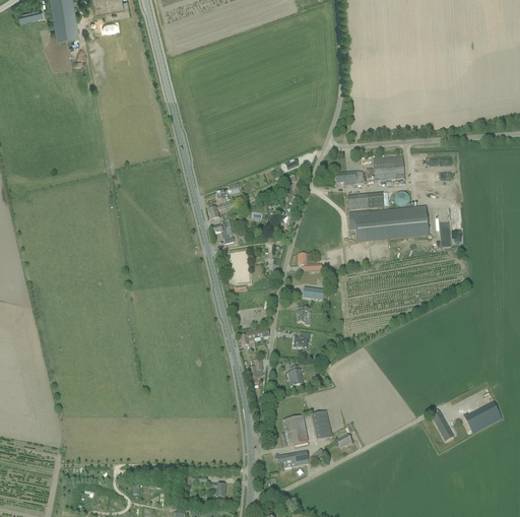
[(51,0),(57,35),(79,31),(74,0),(51,0)]
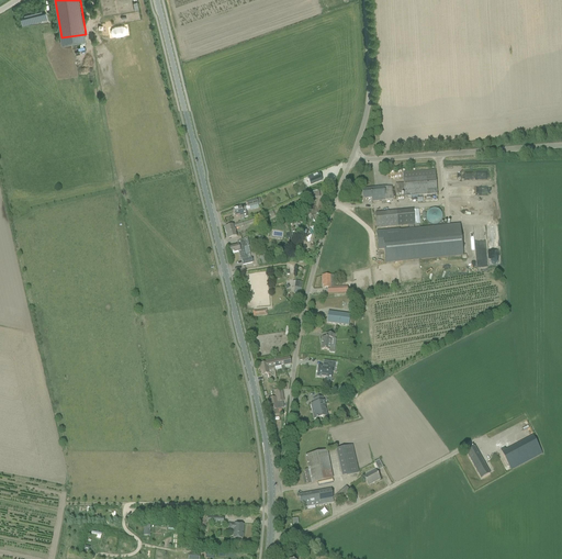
[(25,14),(21,15),(23,21),(47,15),(46,9),(42,10),(41,10),(41,8),(25,12),(24,12),(25,14)]
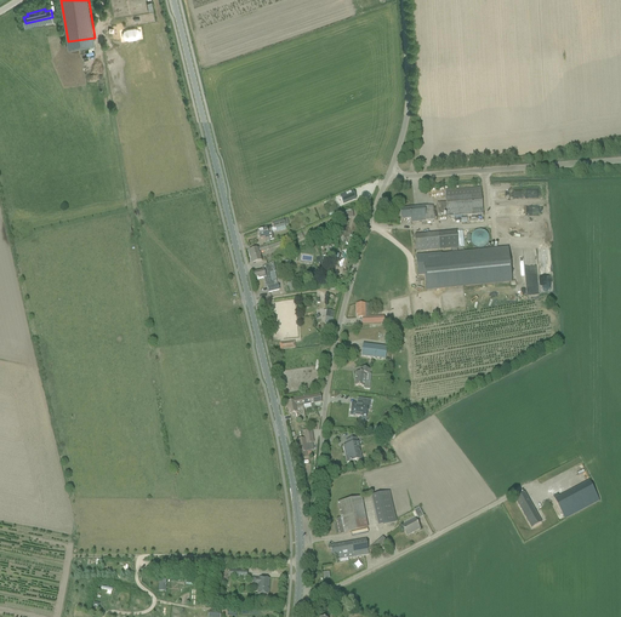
[(437,200),(437,206),(438,211),(446,211),(446,213),(483,211),(482,194),(480,184),(445,188),(446,199),(437,200)]
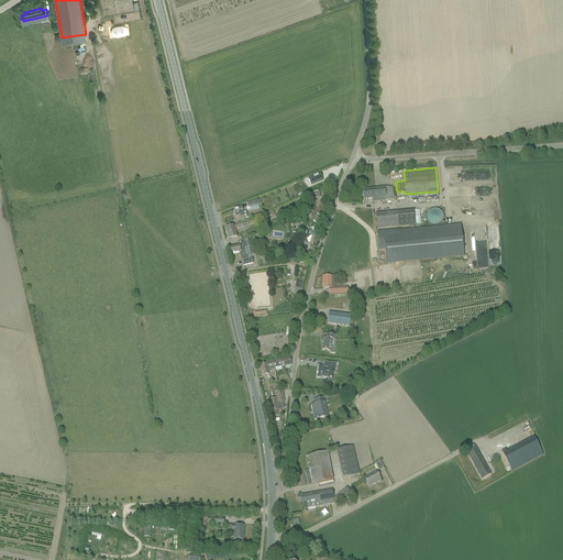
[(319,171),(308,175),(311,182),(322,177),(319,171)]
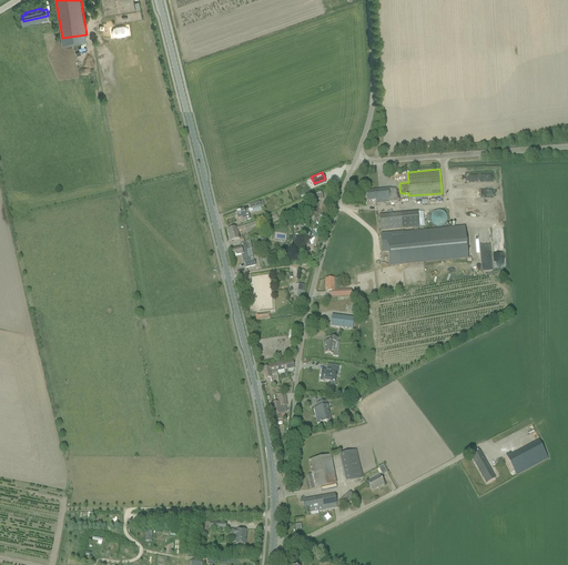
[(366,199),(372,198),(376,198),(376,201),(397,199),(396,185),(365,189),(366,199)]
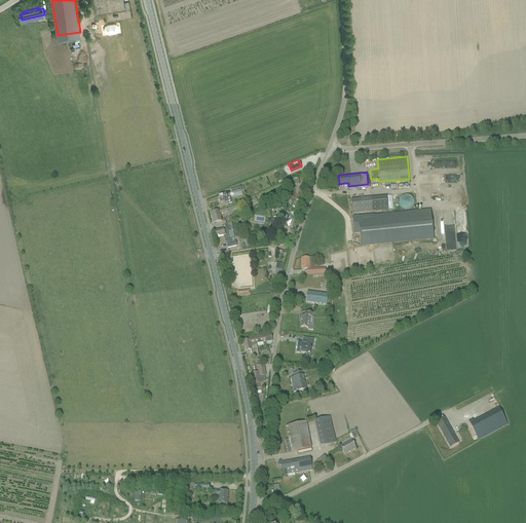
[(223,192),(218,194),(220,200),(224,199),(225,202),(229,200),(232,200),(230,194),(232,193),(232,194),(234,193),(233,191),(241,189),(241,188),(240,184),(230,186),(225,188),(226,192),(223,192)]
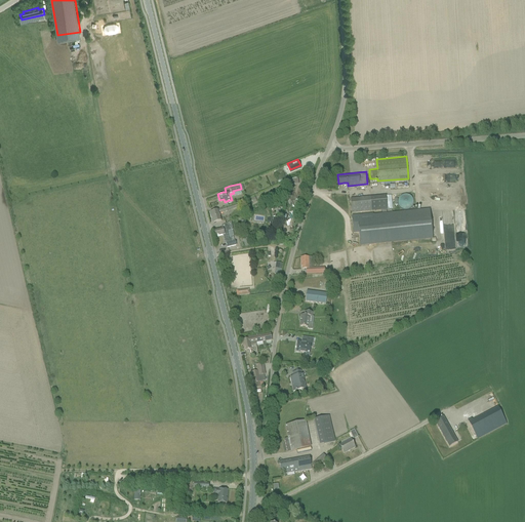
[(408,193),(407,192),(405,192),(403,192),(402,193),(400,194),(399,196),(398,197),(398,200),(398,202),(399,204),(400,205),(401,206),(403,207),(404,207),(406,207),(408,207),(409,207),(410,206),(412,205),(412,203),(413,202),(413,201),(413,199),(413,198),(413,197),(412,195),(411,194),(408,193)]
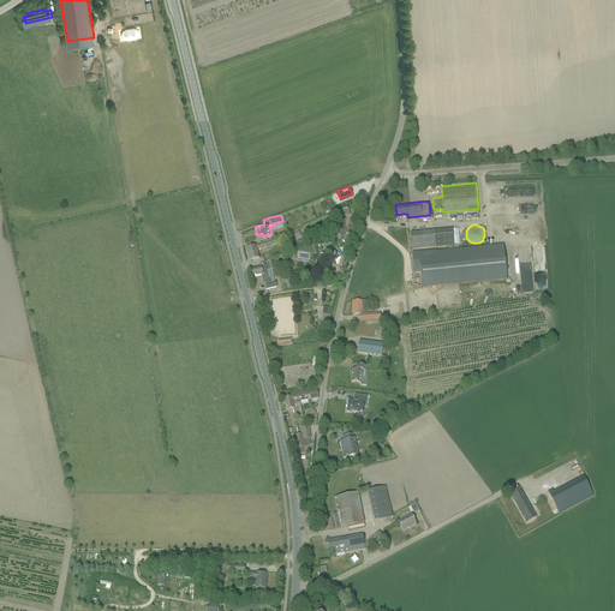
[(453,243),(452,226),(410,231),(412,246),(453,243)]
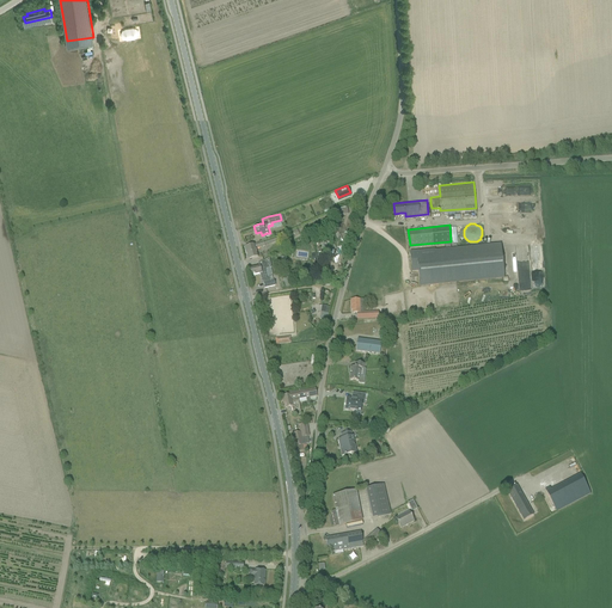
[(263,238),(263,239),(244,245),(248,257),(257,253),(255,246),(264,244),(264,243),(282,237),(281,233),(263,238)]
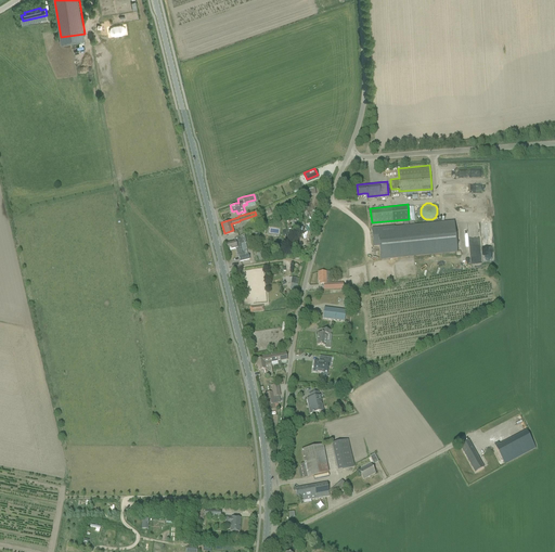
[(372,226),(374,244),(379,243),(381,256),(456,249),(454,220),(395,226),(395,223),(372,226)]
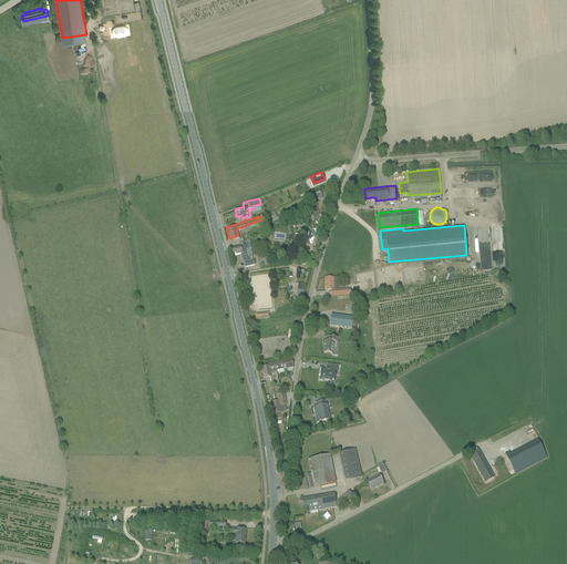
[(240,245),(232,247),(233,253),(238,252),(241,250),(243,258),(244,258),(244,259),(249,258),(250,258),(249,254),(248,254),(246,247),(251,246),(249,237),(243,241),(244,243),(240,244),(240,245)]
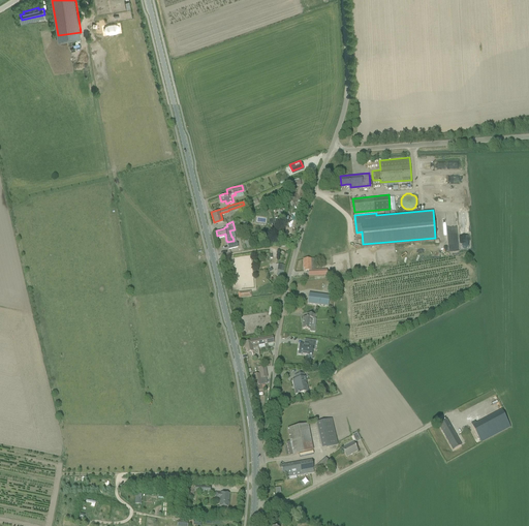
[(250,234),(243,236),(245,242),(246,242),(247,246),(251,245),(250,241),(251,240),(250,234)]
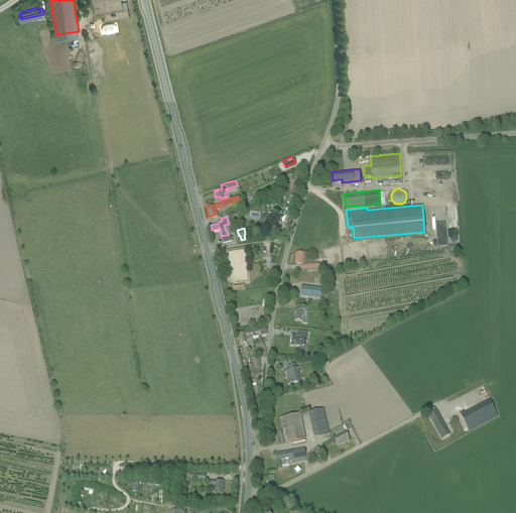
[(296,259),(297,259),(297,261),(300,261),(304,261),(303,257),(306,257),(306,250),(295,250),(296,259)]
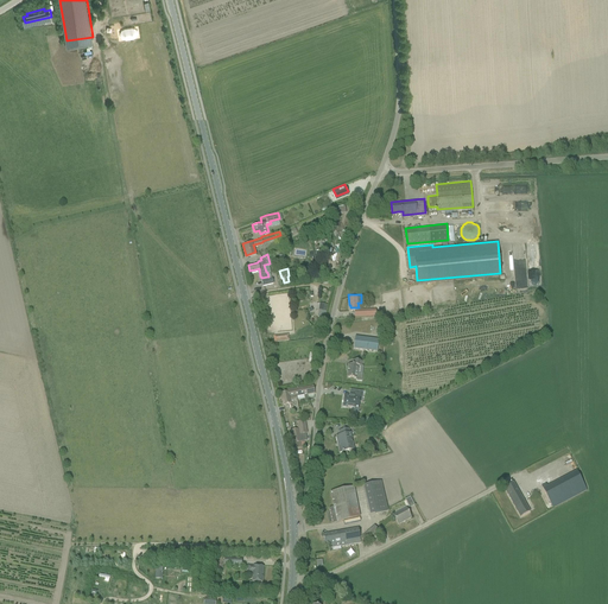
[(323,322),(324,313),(325,313),(327,302),(320,300),(317,312),(321,312),(320,319),(318,322),(323,322)]
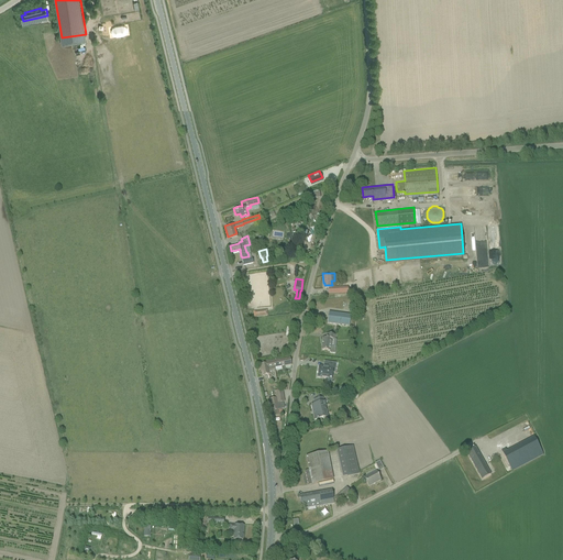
[(328,320),(333,321),(349,324),(351,313),(329,309),(328,320)]
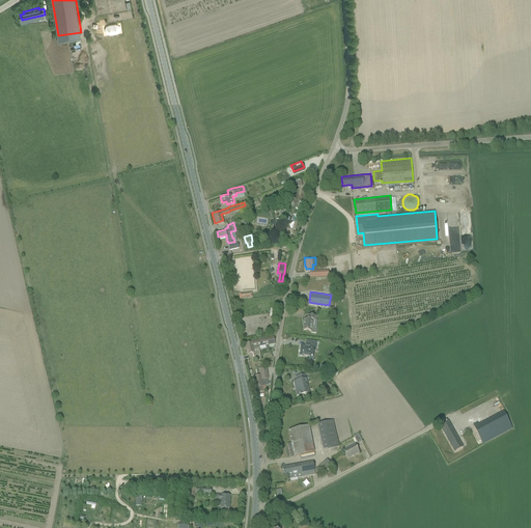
[(304,323),(303,328),(311,329),(311,330),(315,331),(316,324),(312,324),(312,317),(315,317),(316,313),(308,312),(307,316),(304,315),(303,323),(304,323)]
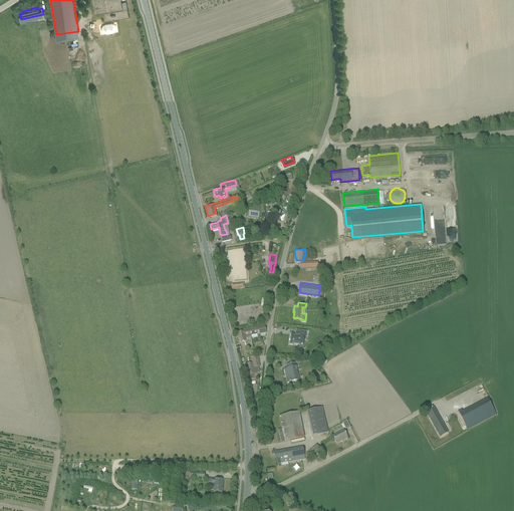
[(237,331),(238,335),(245,334),(251,333),(251,335),(257,334),(258,336),(258,337),(261,337),(260,331),(266,330),(265,324),(243,327),(243,329),(237,331)]
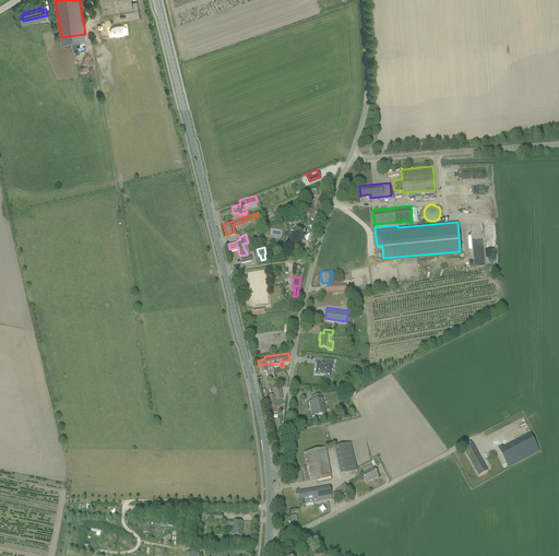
[(323,374),(323,376),(330,376),(330,375),(330,367),(332,367),(333,357),(322,356),(321,362),(317,362),(314,373),(323,374)]
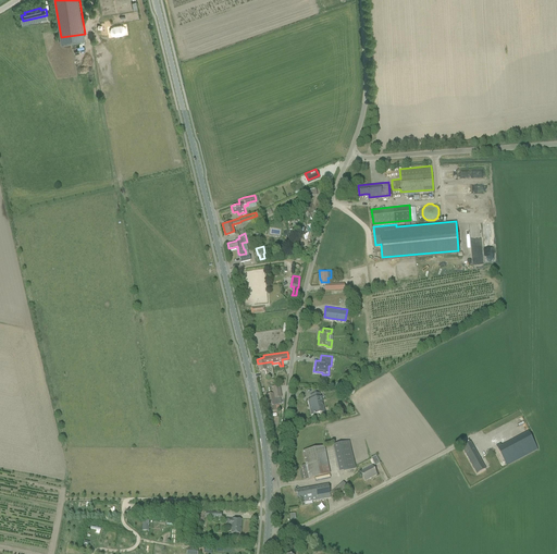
[(265,362),(258,364),(259,369),(265,368),(267,372),(273,371),(272,364),(272,361),(265,362)]
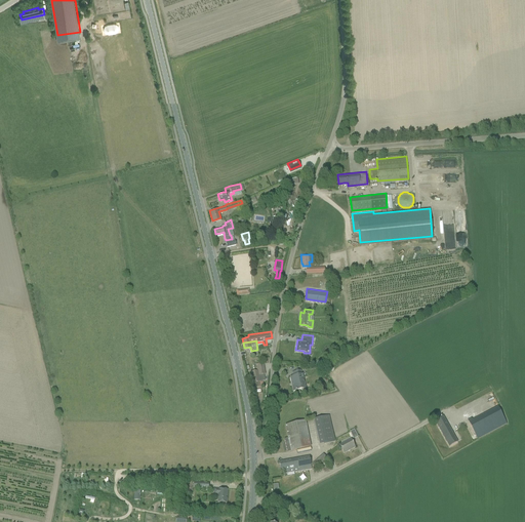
[(339,366),(342,372),(355,365),(352,359),(339,366)]
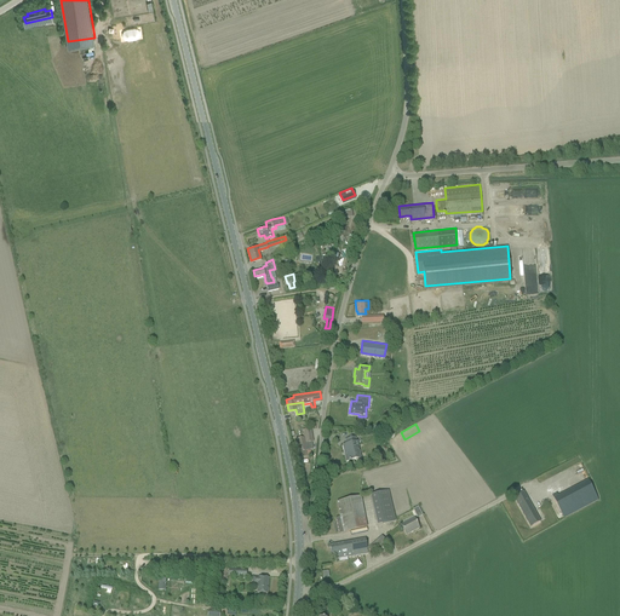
[(299,449),(300,454),(311,453),(310,448),(311,447),(310,443),(311,443),(311,439),(313,439),(310,426),(303,427),(304,435),(297,436),(299,449)]
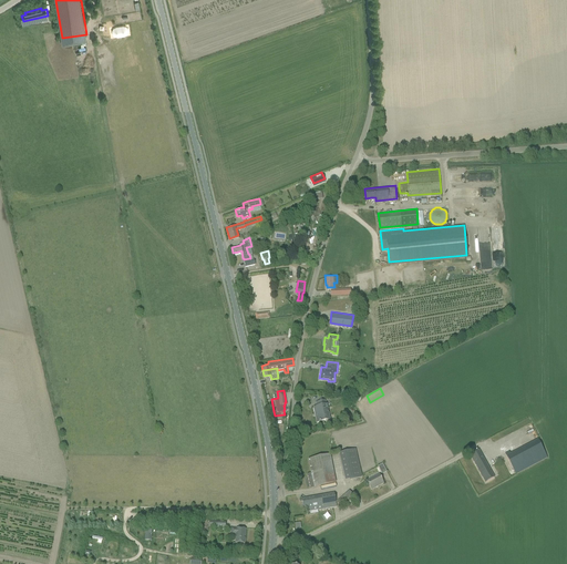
[(317,404),(313,404),(317,420),(327,418),(326,412),(328,411),(327,402),(326,402),(325,398),(316,400),(317,404)]
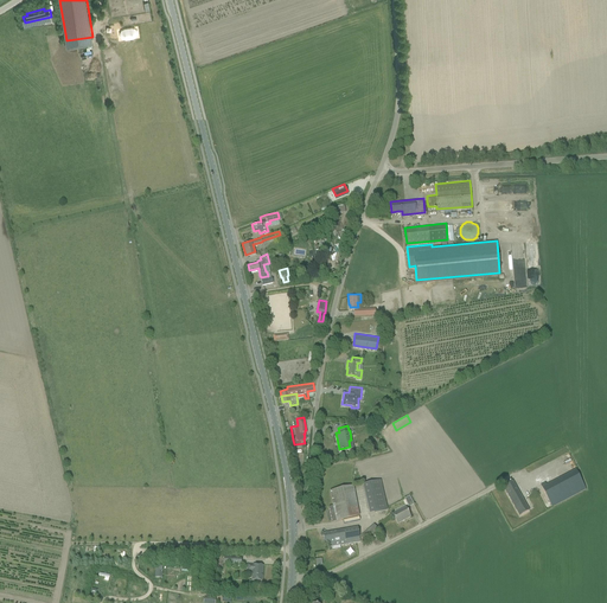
[(542,486),(544,491),(553,505),(586,487),(575,468),(542,486)]
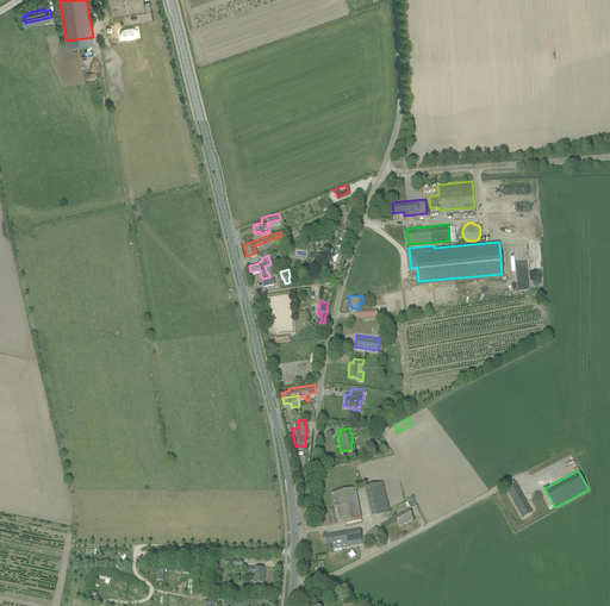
[(365,483),(372,513),(388,510),(383,480),(366,483),(365,483)]
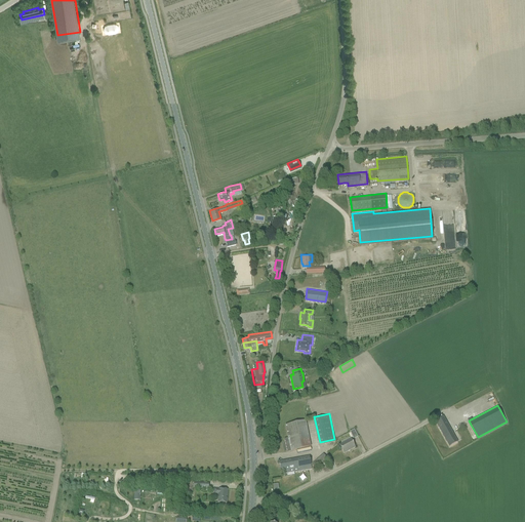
[(443,413),(435,418),(437,423),(449,444),(457,440),(452,431),(445,418),(443,413)]
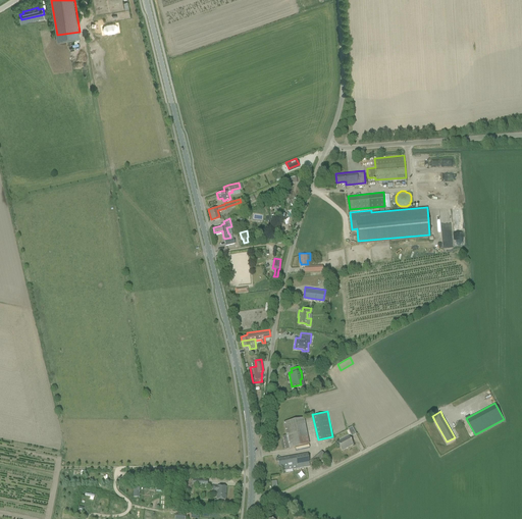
[(302,416),(289,419),(283,420),(286,433),(282,433),(285,447),(309,442),(304,416),(302,416)]
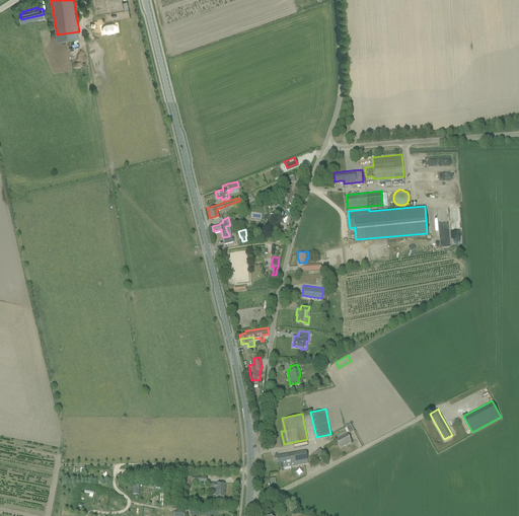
[(336,437),(340,446),(351,440),(347,431),(336,437)]
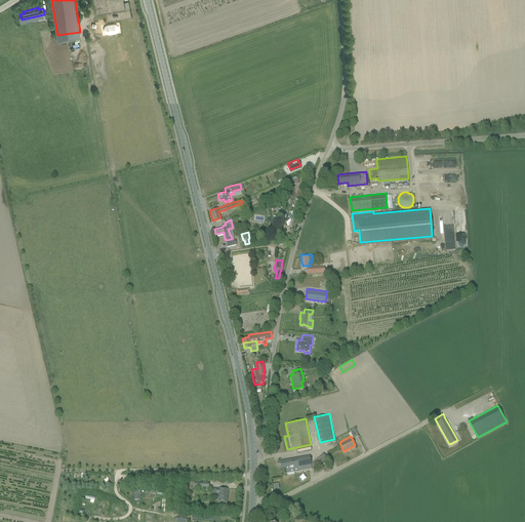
[(322,452),(312,462),(316,467),(326,457),(322,452)]
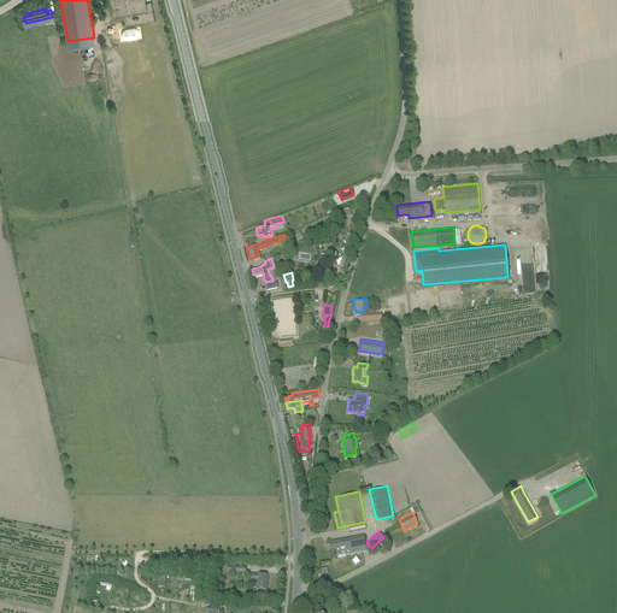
[(334,538),(328,540),(330,550),(340,549),(340,553),(366,548),(363,534),(334,538)]
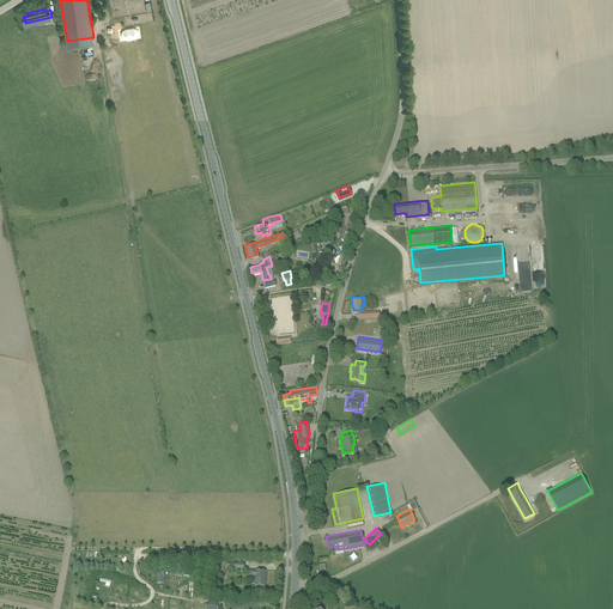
[(259,584),(265,584),(266,568),(260,568),(255,567),(255,568),(250,567),(249,573),(253,573),(253,574),(255,574),(254,584),(259,584)]
